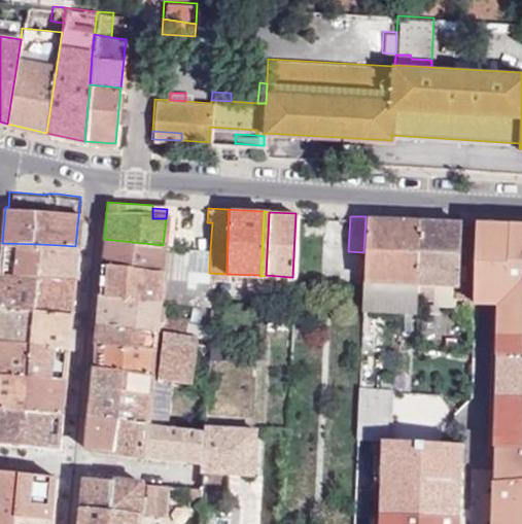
[(366,216),(363,252),(362,280),(361,280),(360,308),(384,310),(390,218),(366,216)]
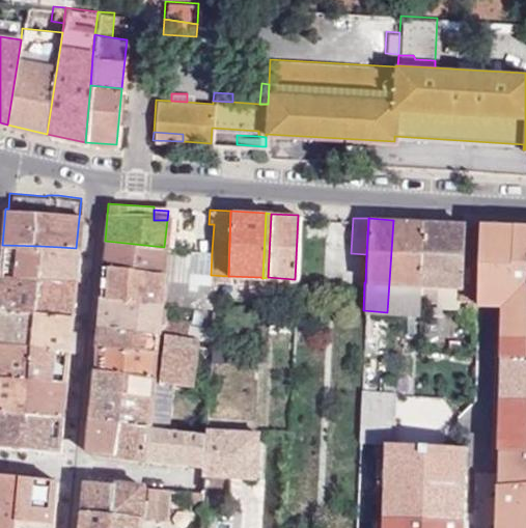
[(419,283),(421,220),(393,220),(387,312),(418,313),(419,296),(419,283)]
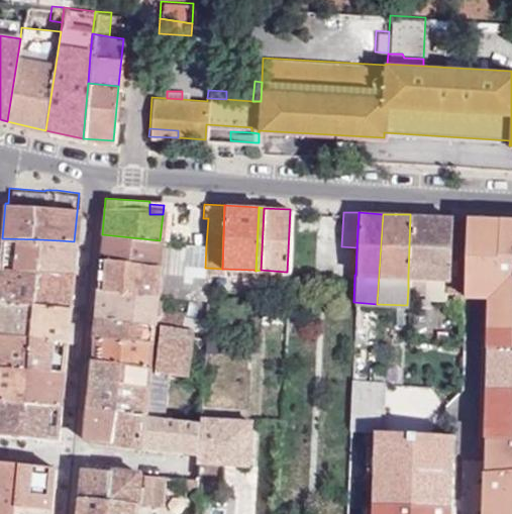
[(453,291),(464,291),(466,217),(410,214),(408,276),(443,278),(442,290),(453,291)]
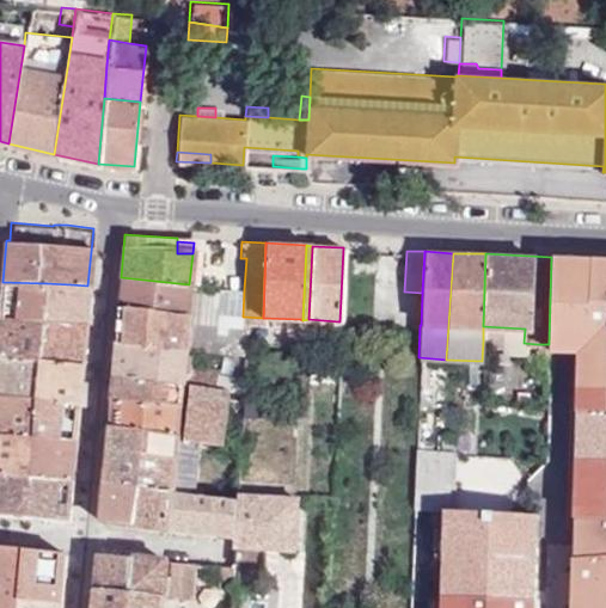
[(605,268),(568,265),(564,358),(591,358),(591,397),(605,394),(605,268)]
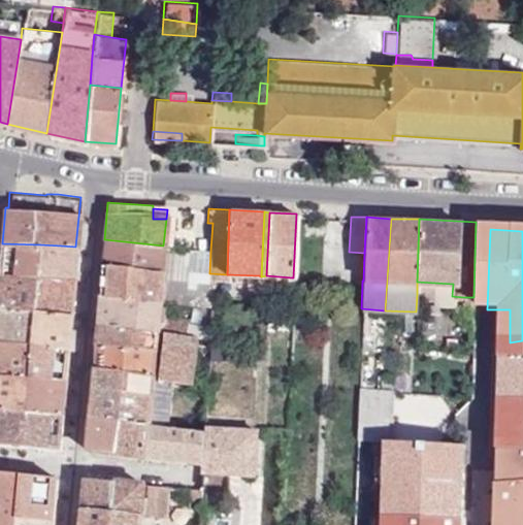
[(104,239),(102,263),(161,268),(163,245),(104,239)]
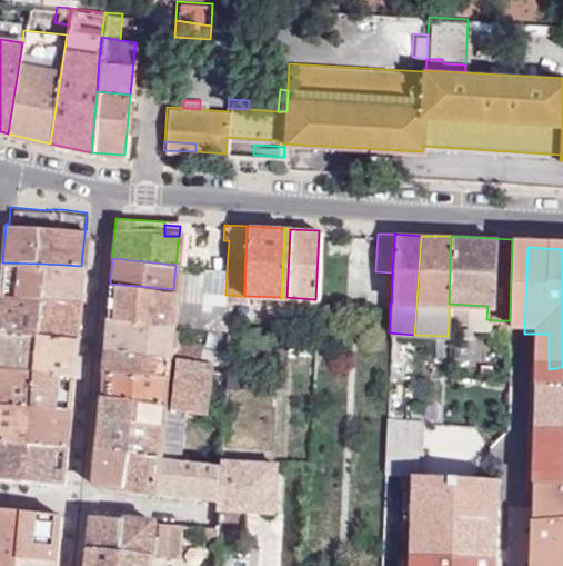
[(43,264),(2,262),(0,284),(0,295),(40,298),(43,264)]
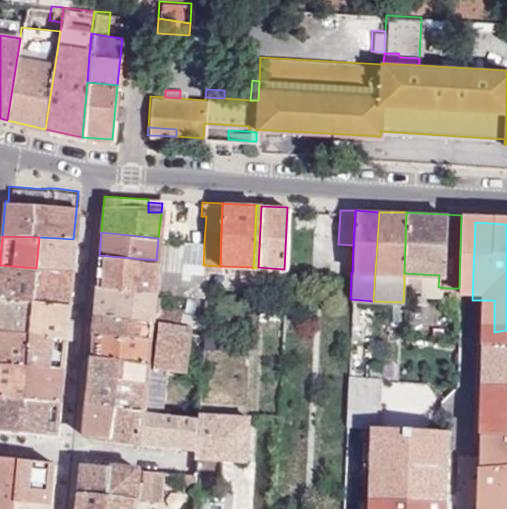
[(36,269),(70,271),(73,239),(59,238),(39,237),(36,268),(36,269)]
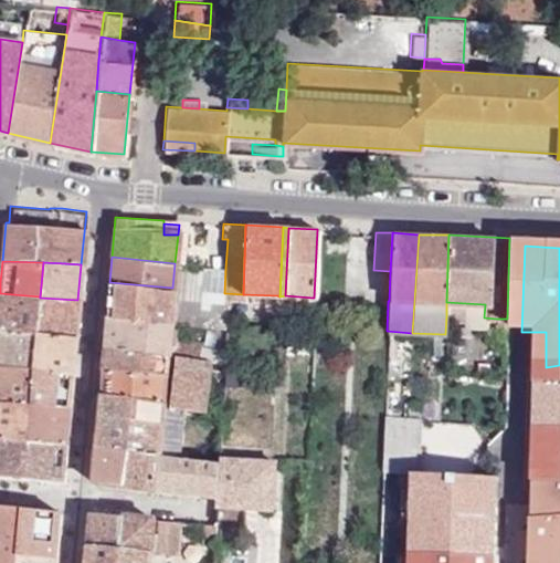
[(224,293),(225,268),(201,266),(198,291),(224,293)]
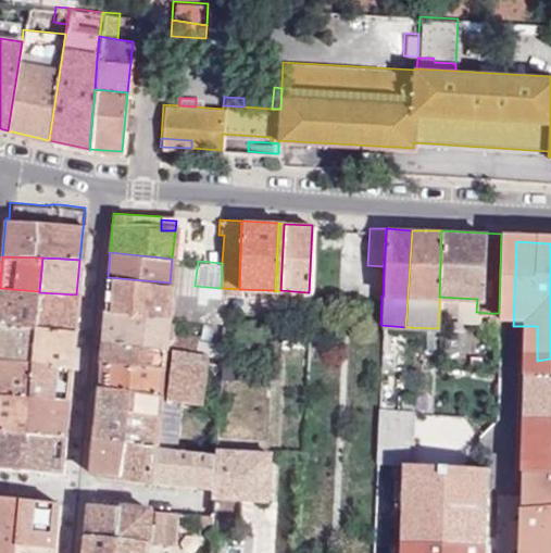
[(108,277),(104,310),(167,316),(170,283),(108,277)]
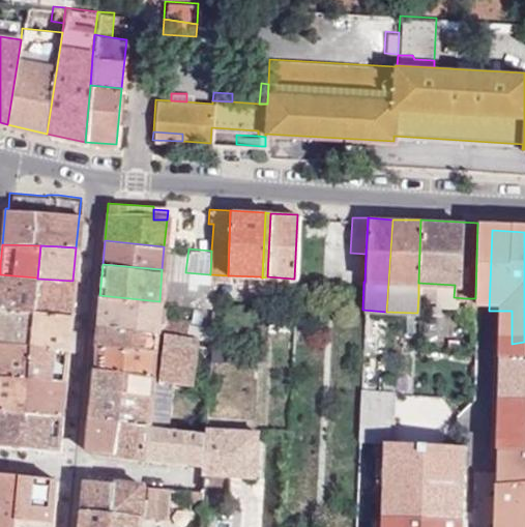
[(162,269),(159,301),(210,306),(211,292),(211,277),(211,274),(210,274),(185,272),(162,269)]
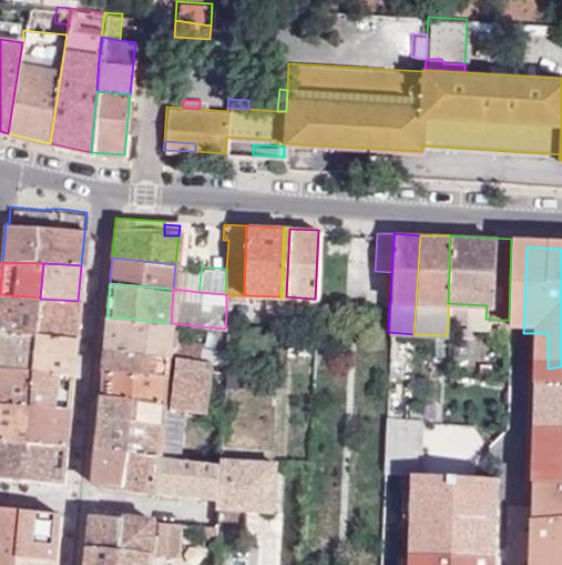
[(37,333),(40,299),(40,298),(0,294),(0,332),(36,336),(37,333)]
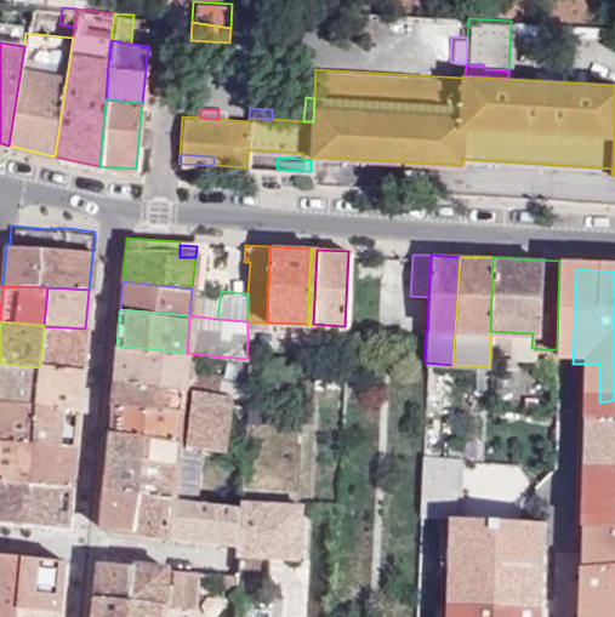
[(248,325),(248,342),(258,343),(258,326),(248,325)]
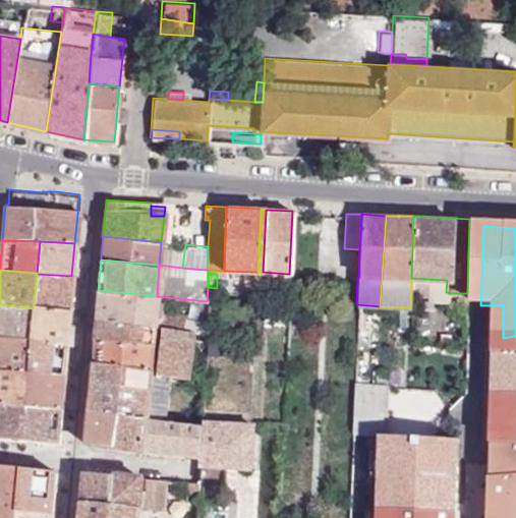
[(70,290),(71,276),(37,274),(34,305),(68,308),(70,290)]
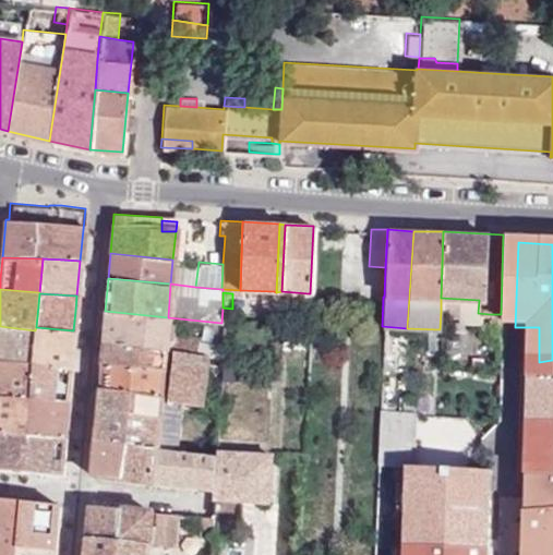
[(479,300),(441,298),(441,311),(478,313),(479,300)]
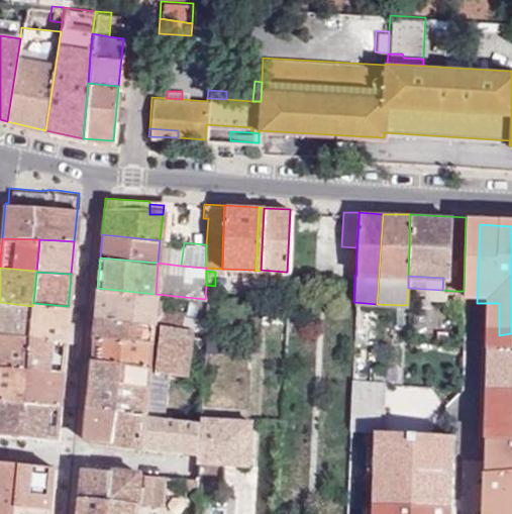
[(97,288),(95,316),(152,324),(152,322),(155,307),(156,294),(97,288)]
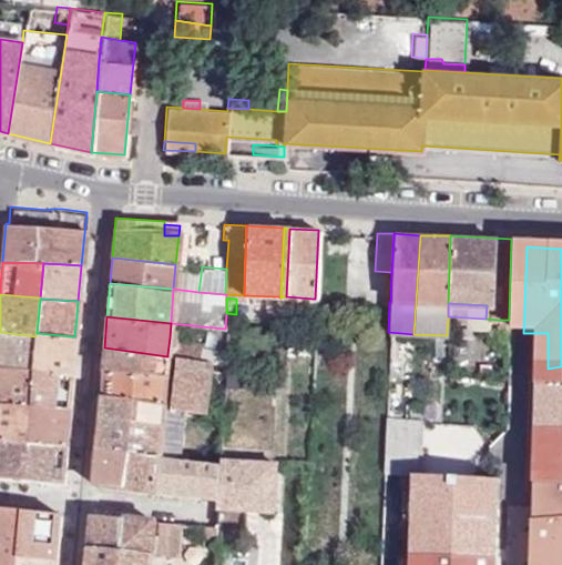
[(303,345),(312,344),(313,316),(304,316),(303,345)]
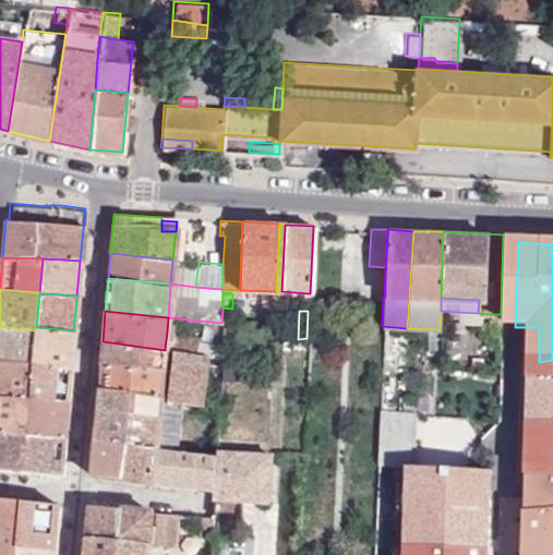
[(0,359),(32,362),(33,356),(35,330),(0,326),(0,359)]
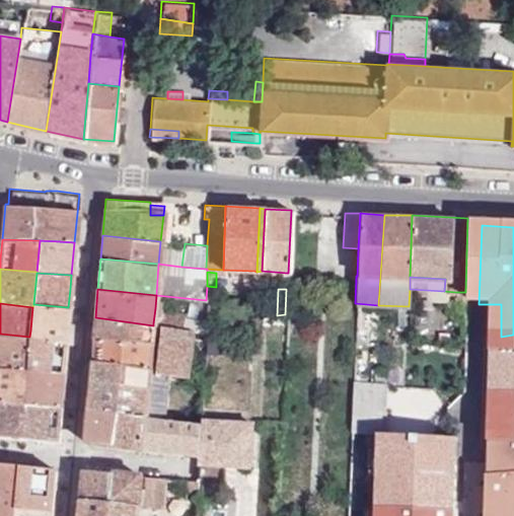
[(65,341),(68,307),(33,304),(32,307),(30,330),(29,337),(65,341)]
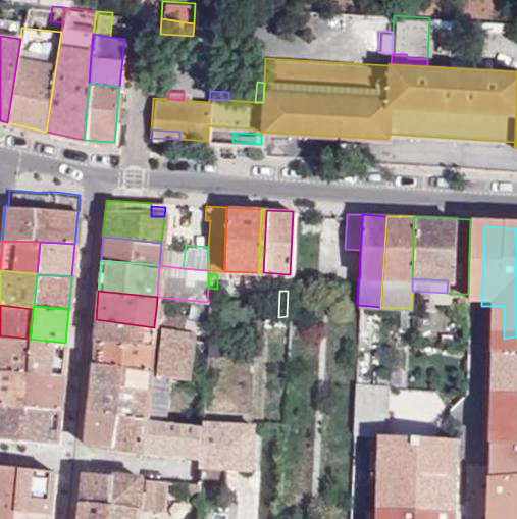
[(193,331),(206,333),(206,332),(206,320),(183,316),(183,314),(156,310),(154,325),(159,326),(193,331)]
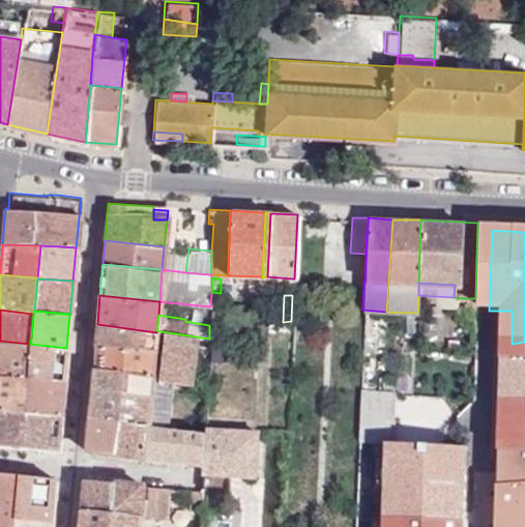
[(280,351),(289,352),(291,321),(283,322),(281,322),(280,351)]
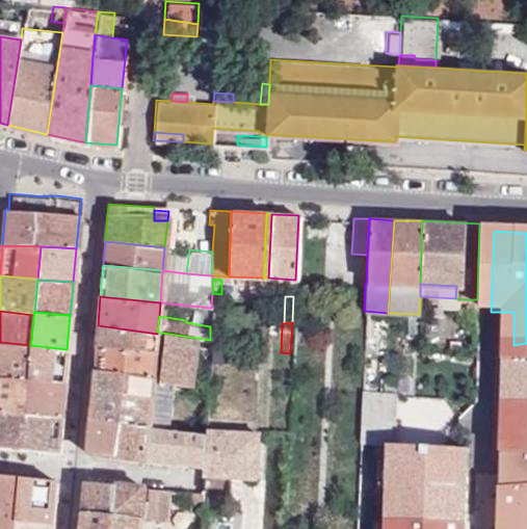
[(98,325),(96,345),(156,351),(157,334),(98,325)]
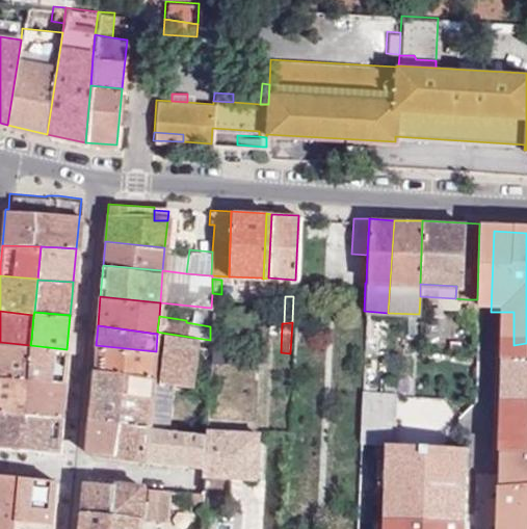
[(194,353),(196,338),(162,333),(157,379),(190,385),(194,353)]
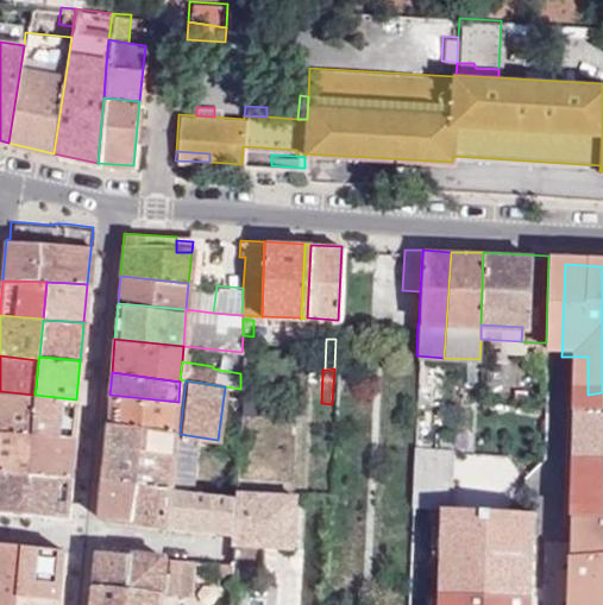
[(223,404),(239,405),(240,389),(225,386),(223,404)]
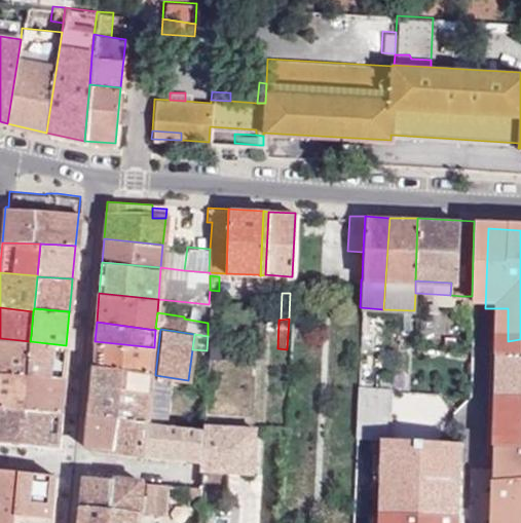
[(218,352),(219,337),(209,336),(209,352),(218,352)]
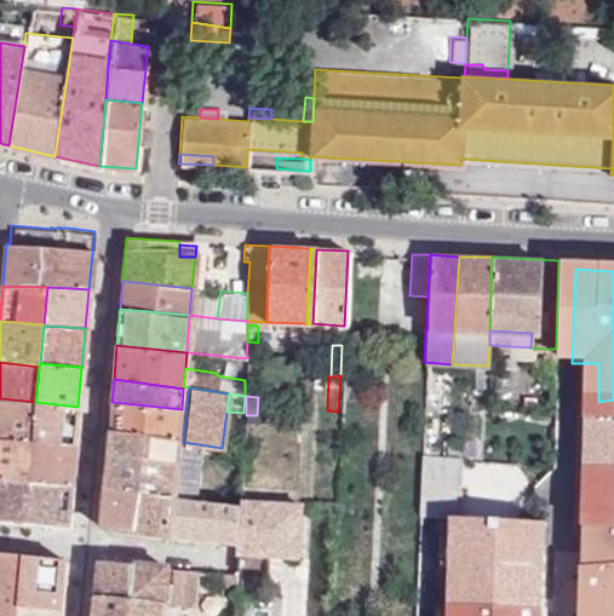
[(0,438),(32,442),(35,402),(0,398),(0,438)]
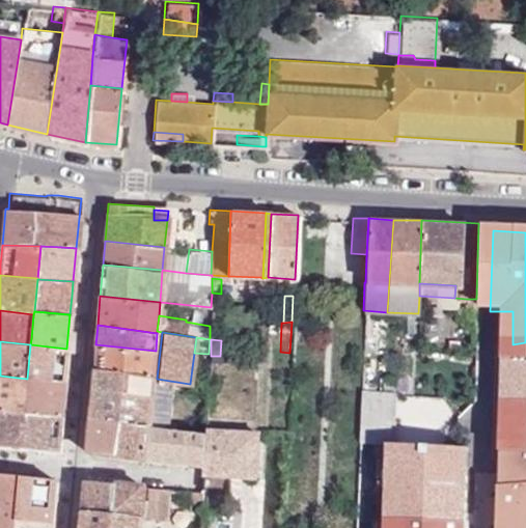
[(525,342),(513,344),(509,404),(525,403),(525,342)]
